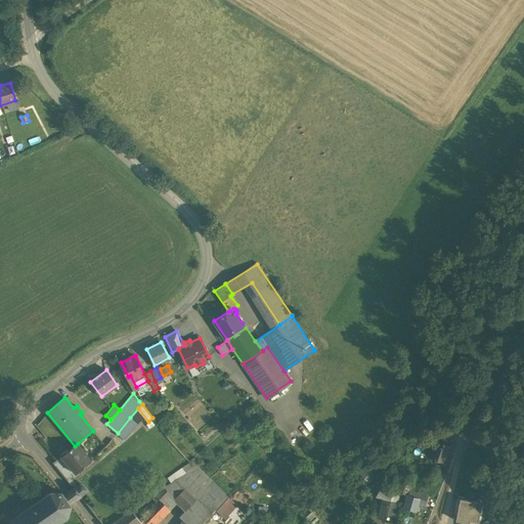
[(130,418),(118,433),(125,439),(138,424),(130,418)]
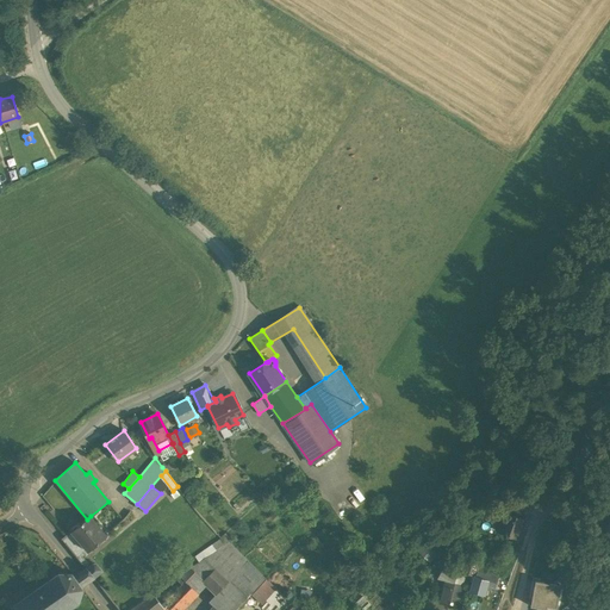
[(530,506),(515,499),(511,510),(527,516),(530,506)]
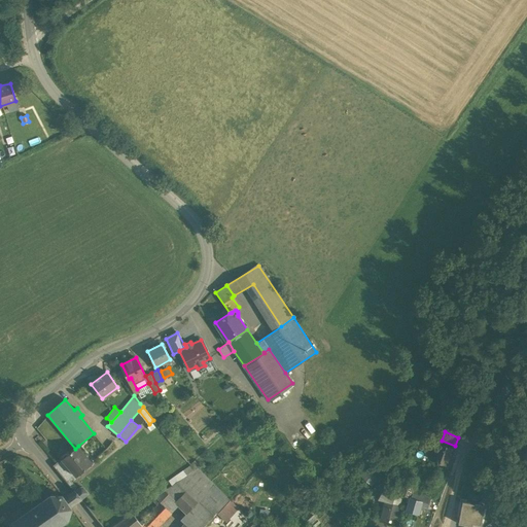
[(441,444),(437,442),(430,459),(447,465),(453,448),(441,444)]
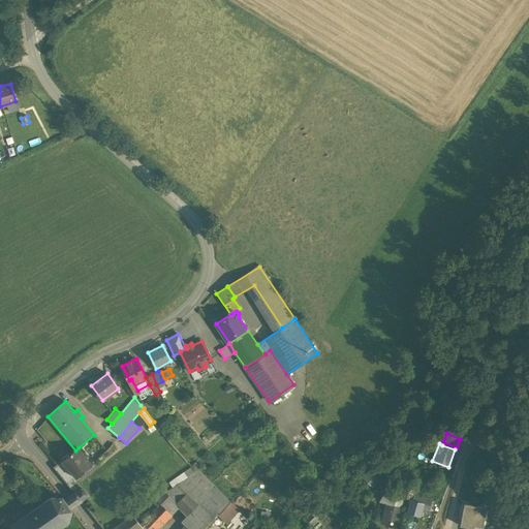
[(75,450),(62,461),(76,478),(93,465),(79,447),(75,450)]
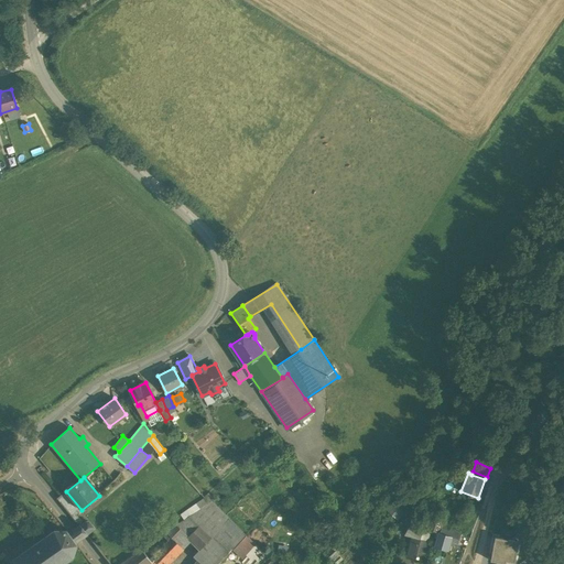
[(208,502),(202,507),(207,513),(215,509),(208,502)]
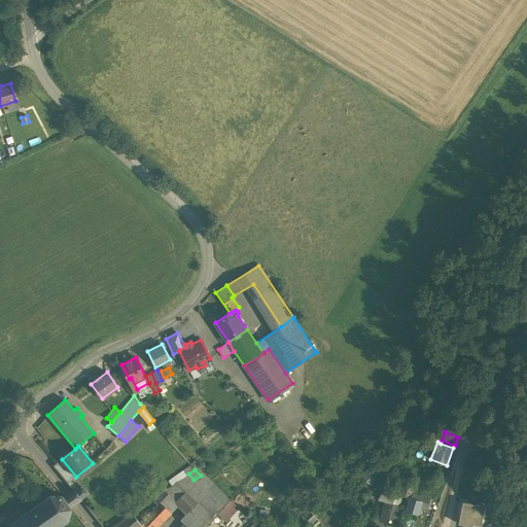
[(379,479),(367,469),(360,478),(372,488),(379,479)]
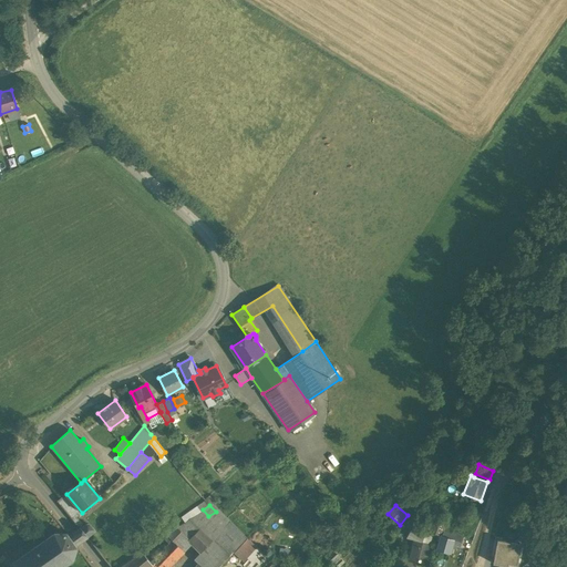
[(203,509),(189,519),(195,524),(208,516),(203,509)]
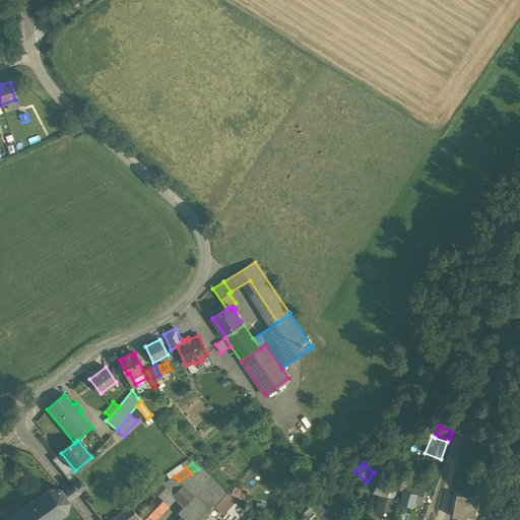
[(191,473),(179,480),(184,484),(194,495),(210,509),(214,506),(214,507),(225,495),(198,469),(191,473)]
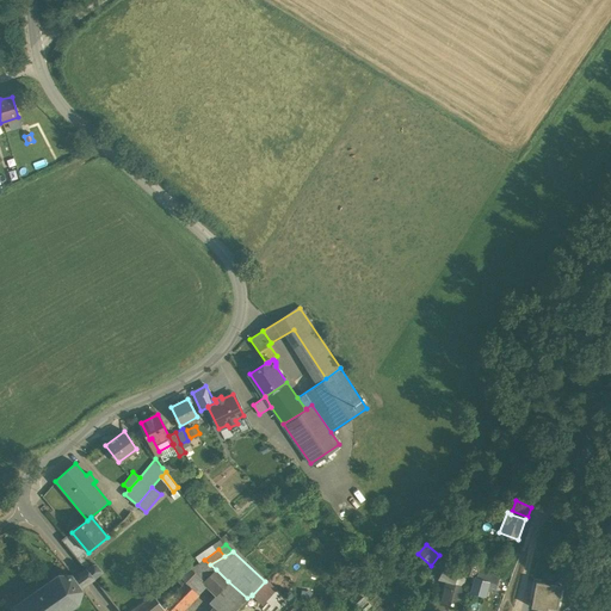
[(481,566),(467,557),(461,572),(476,578),(476,576),(477,576),(479,572),(480,572),(481,566)]
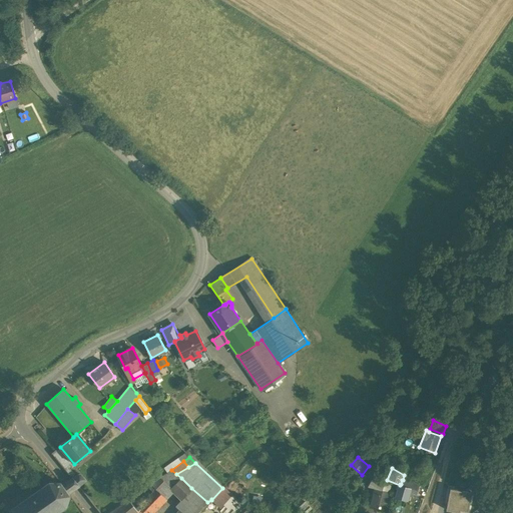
[(151,484),(165,498),(172,491),(170,489),(181,478),(176,474),(171,470),(151,484)]
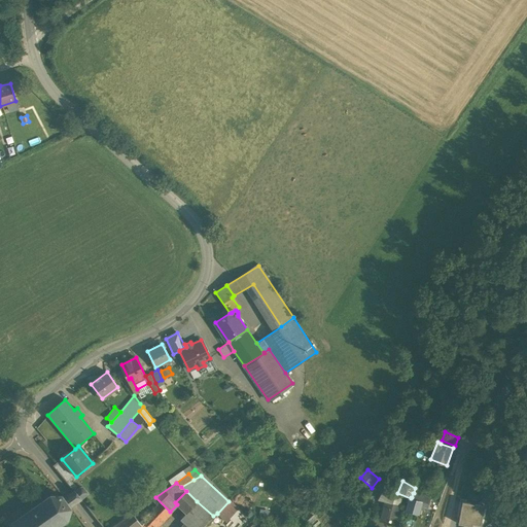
[(398,496),(387,486),(381,497),(385,500),(384,502),(393,504),(398,496)]
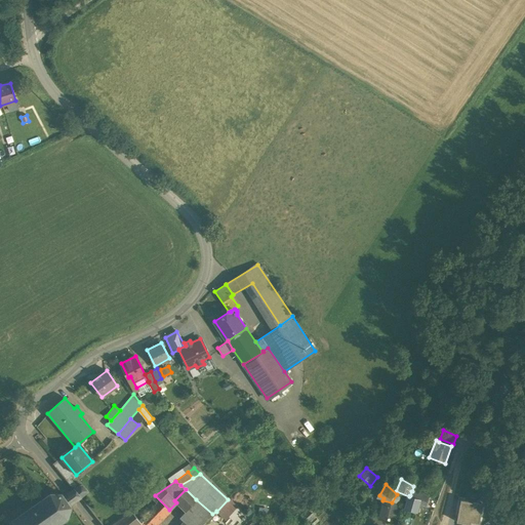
[(83,485),(81,485),(78,487),(78,489),(76,490),(78,493),(81,497),(88,492),(83,485)]
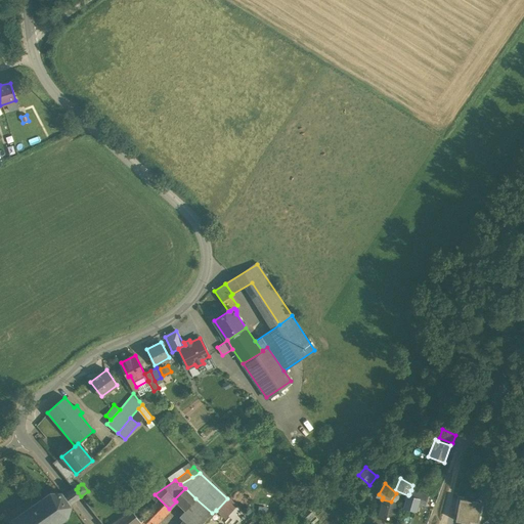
[(40,499),(33,505),(31,506),(31,507),(24,512),(23,512),(22,513),(13,518),(11,519),(12,520),(12,521),(11,521),(13,523),(55,523),(57,523),(58,523),(58,522),(67,517),(68,517),(68,516),(71,507),(71,506),(71,505),(70,505),(76,500),(81,496),(76,489),(75,487),(69,491),(63,495),(62,493),(61,492),(51,492),(50,492),(49,492),(50,493),(42,498),(40,499)]
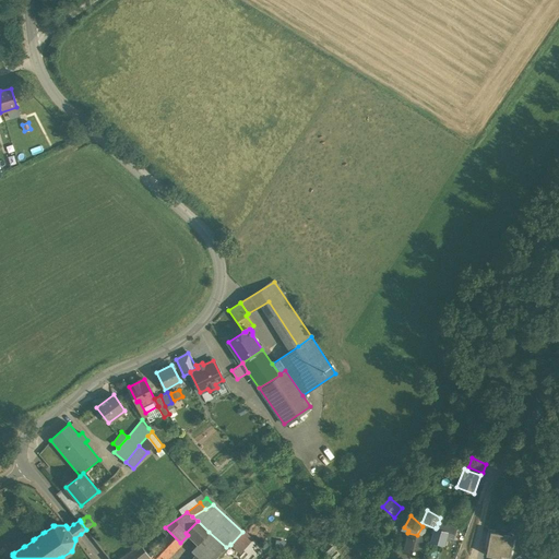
[(198,521),(186,533),(188,535),(198,545),(209,532),(198,521)]
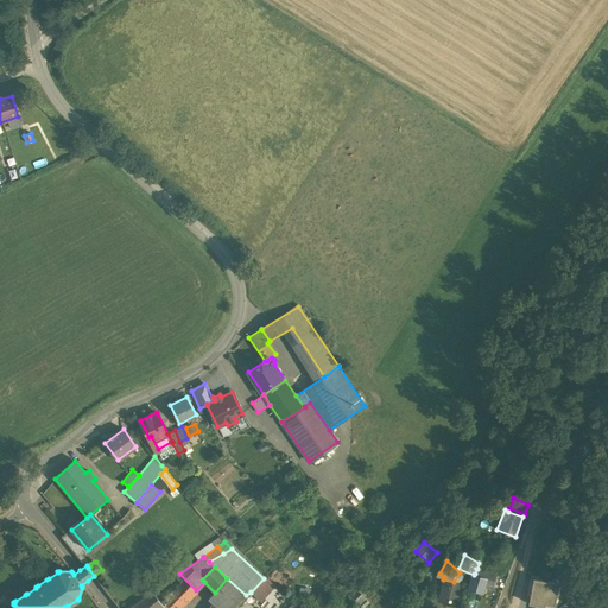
[(477,569),(476,569),(475,574),(474,574),(474,575),(469,588),(481,591),(485,581),(493,583),(495,575),(477,569)]
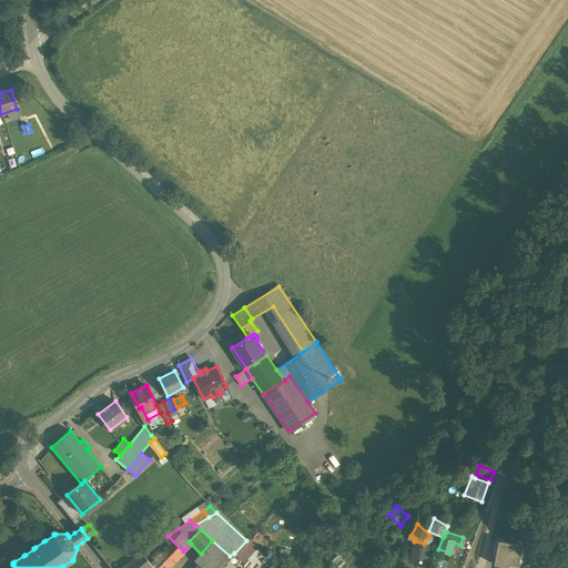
[(169,545),(153,561),(154,565),(155,564),(159,567),(165,567),(183,551),(168,536),(164,539),(169,545)]
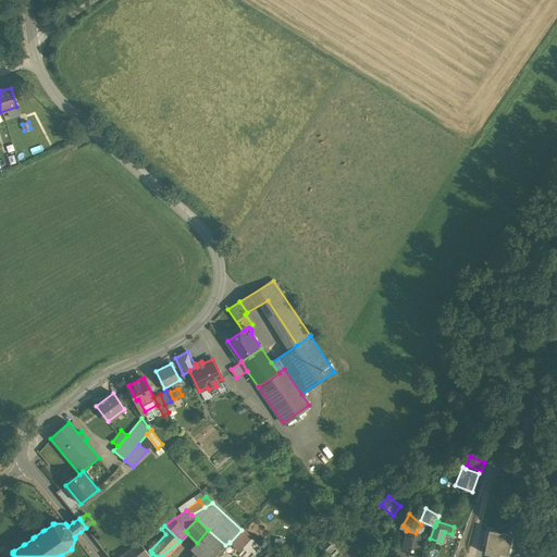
[(242,553),(254,540),(243,529),(242,530),(230,543),(242,553)]
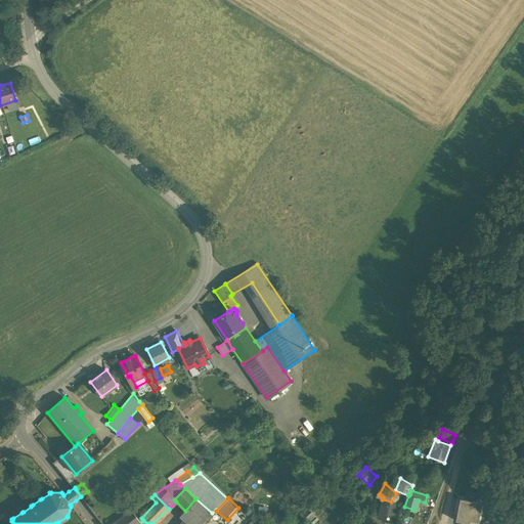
[(185,511),(179,518),(186,523),(202,523),(208,518),(212,513),(195,498),(185,511)]
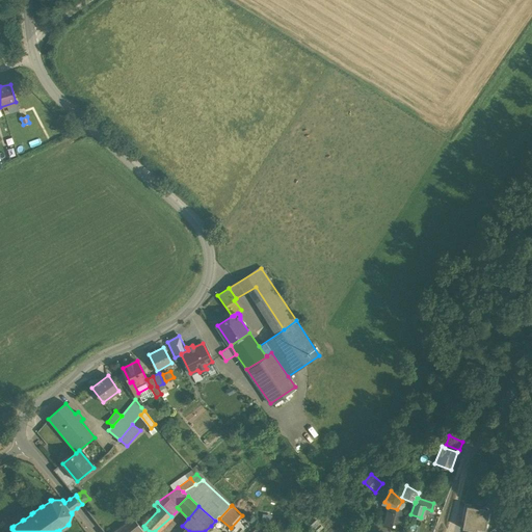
[(397,509),(388,507),(383,525),(399,529),(403,510),(397,509)]
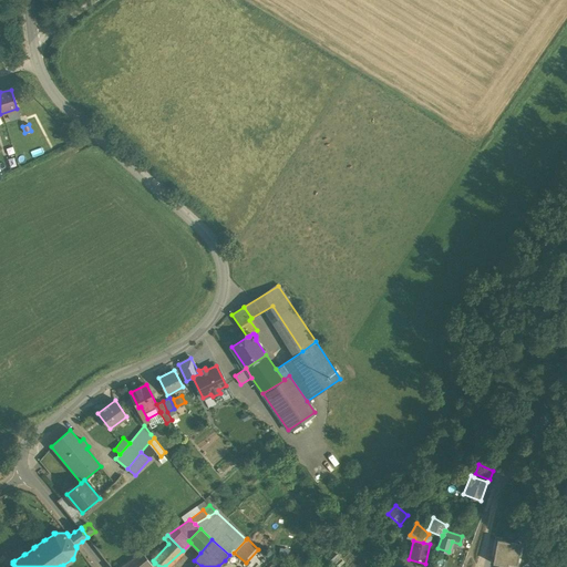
[(516,566),(521,545),(497,540),(493,564),(498,565),(498,566),(516,566)]
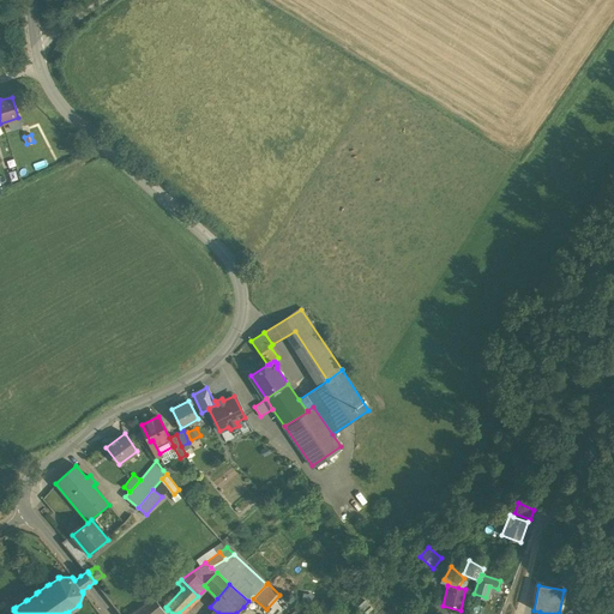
[(154,599),(131,613),(162,613),(164,612),(154,599)]
